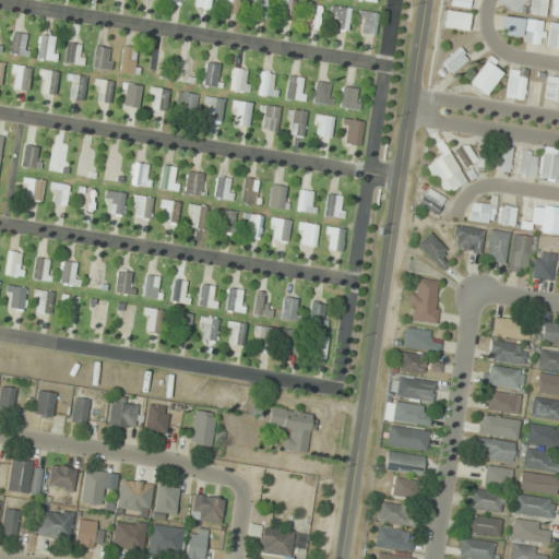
[(210,0),(191,0),(190,8),(209,10),(210,0)]
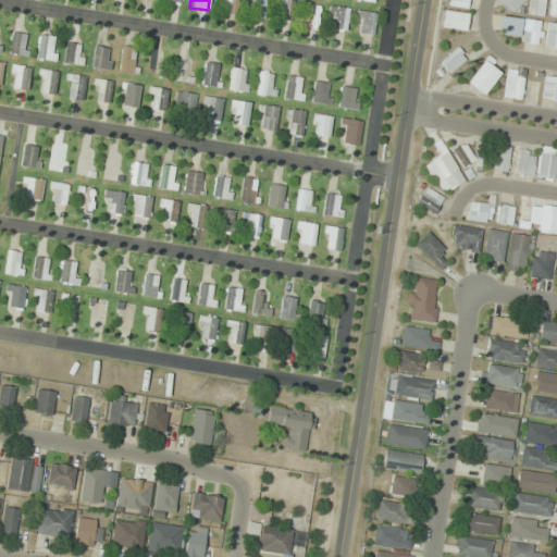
[(264,19),(267,0),(248,0),(247,16),(264,19)]
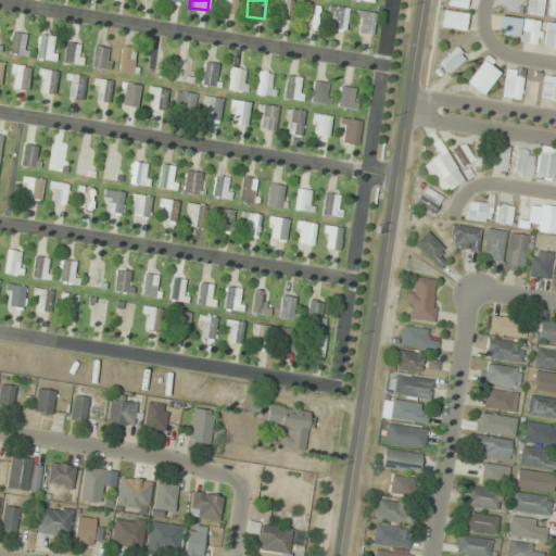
[(292,0),(275,0),(276,20),(293,20),(292,0)]
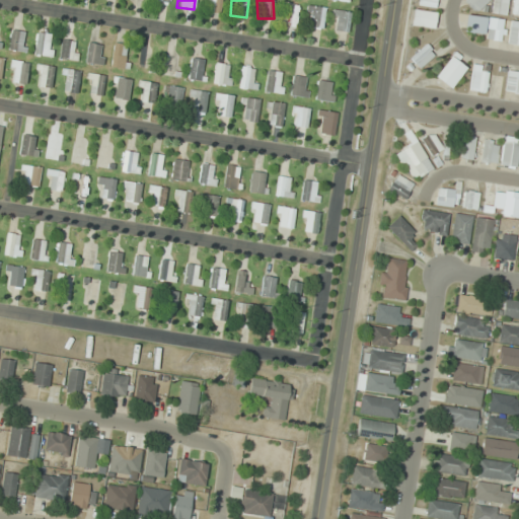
[(466,0),(465,1),(476,11),(486,0),(466,0)]
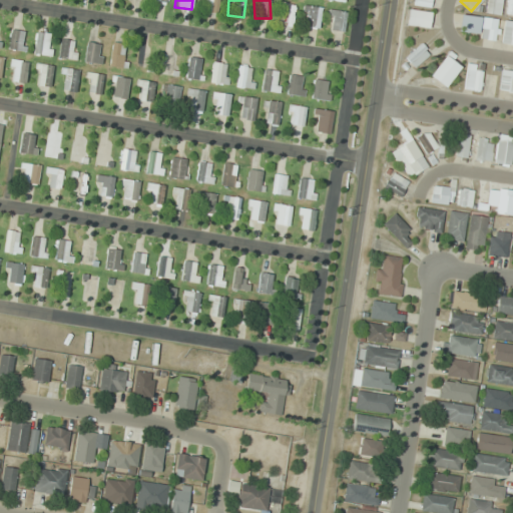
[(487,0),(488,14),(503,13),(502,0),(487,0)]
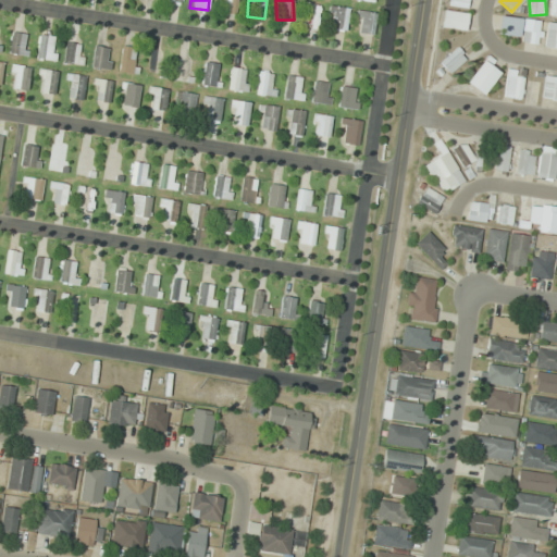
[(327,28),(347,31),(349,8),(330,5),(327,28)]
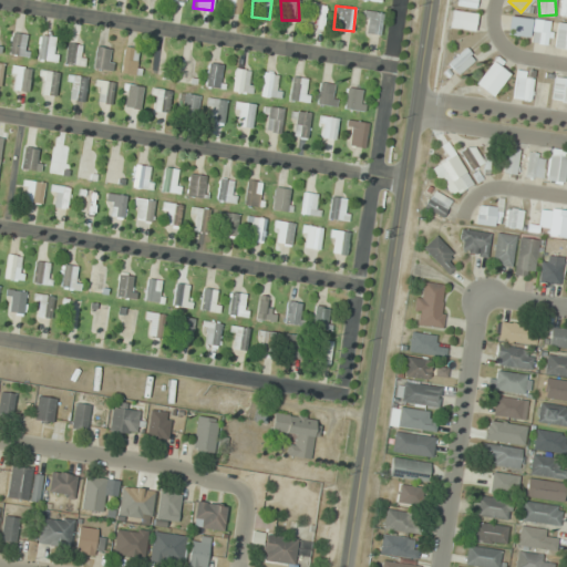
[(450,28),(474,32),(477,14),(453,10),(450,28)]
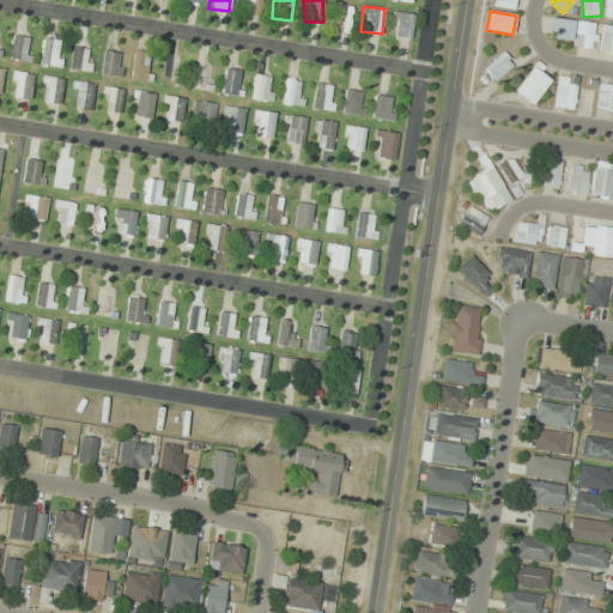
[(414,12),(394,12),(393,38),(413,38),(414,12)]
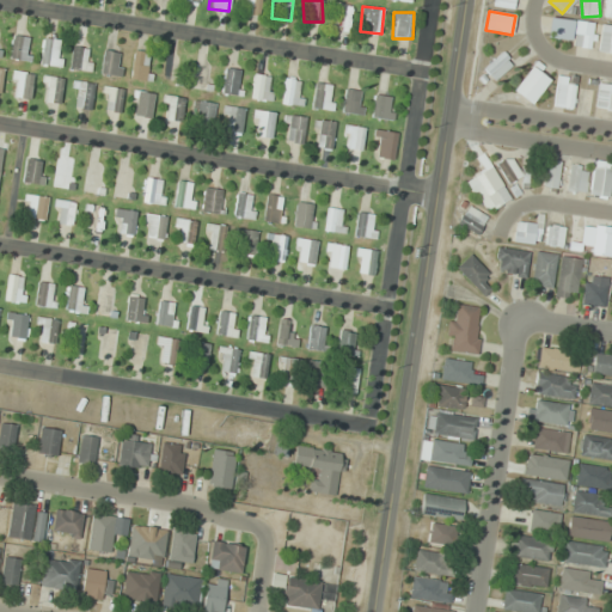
[(569,43),(575,22),(552,16),(548,37),(569,43)]
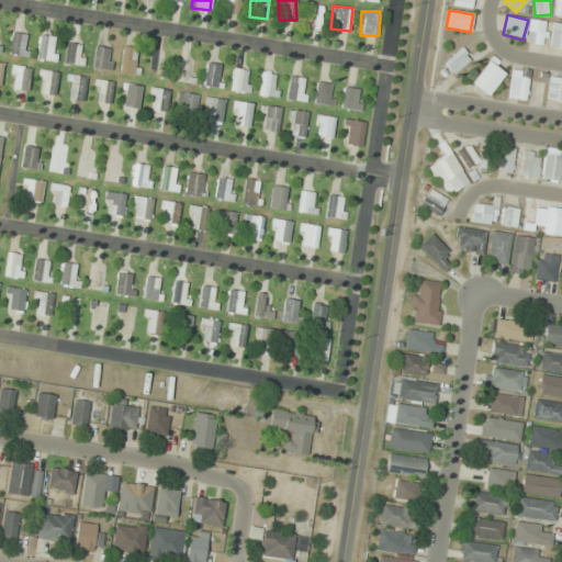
[(526,42),(543,45),(548,21),(530,18),(526,42)]
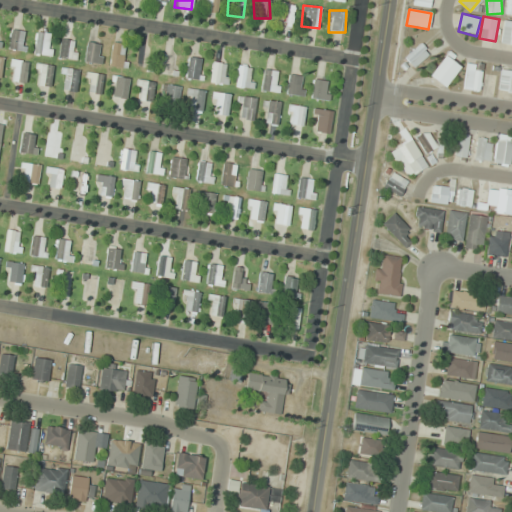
[(511,45),(511,21),(504,20),(499,43),(511,45)]
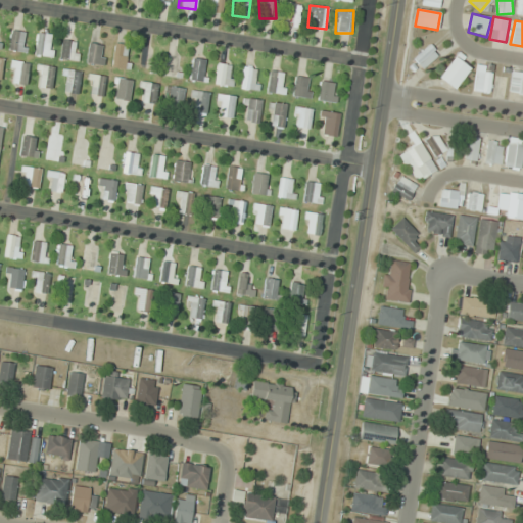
[(28,52),(28,32),(10,32),(10,52),(28,52)]
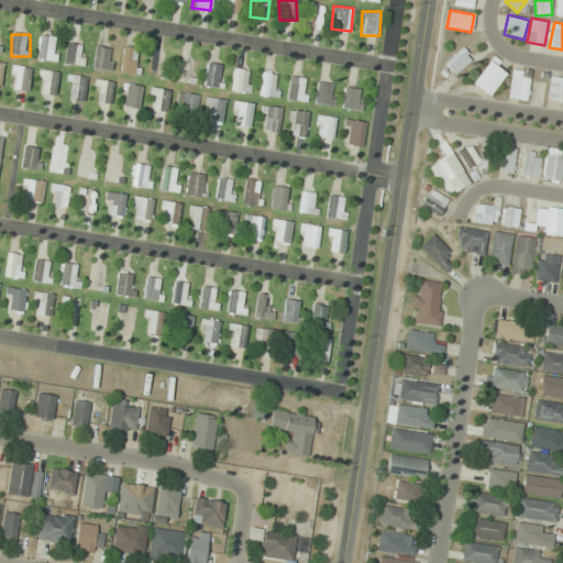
[(37,59),(56,63),(59,37),(40,35),(37,59)]
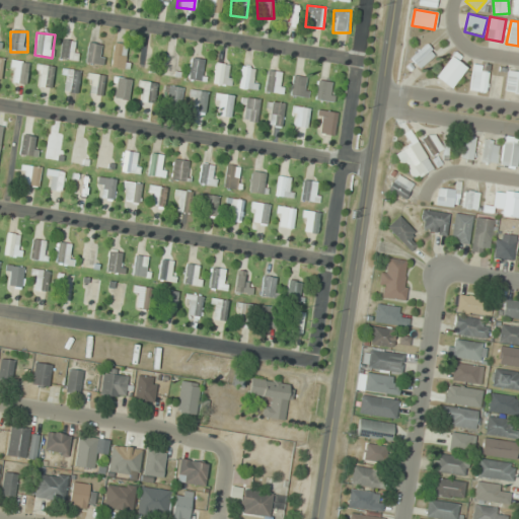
[(59,59),(76,61),(79,42),(61,40),(59,59)]
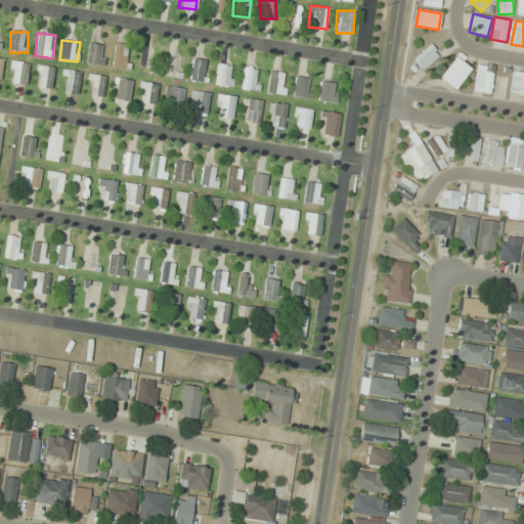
[(104,66),(106,44),(89,43),(86,63),(104,66)]
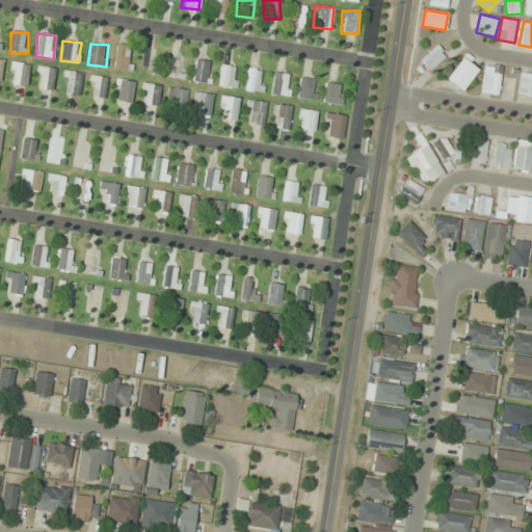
[(127,72),(133,48),(117,44),(111,68),(127,72)]
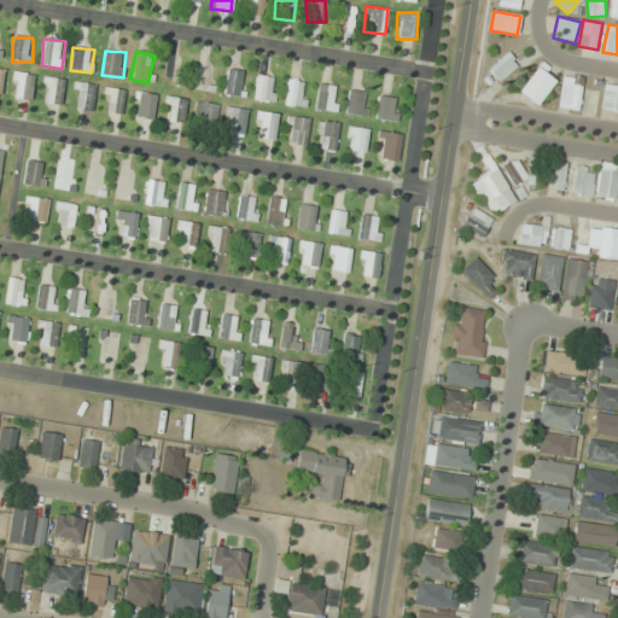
[(488,71),(500,82),(519,63),(507,52),(488,71)]
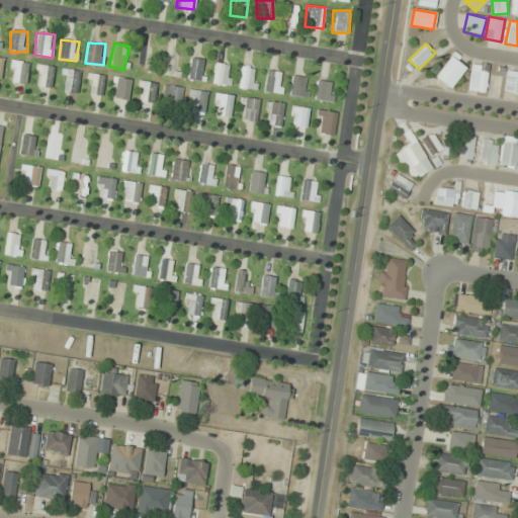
[(450,88),(465,68),(450,56),(435,77),(450,88)]
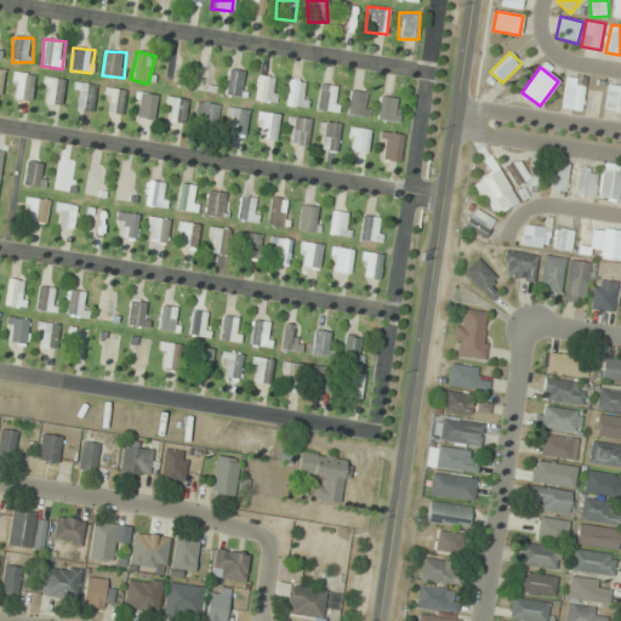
[(226,96),(241,97),(245,70),(228,68),(226,96)]
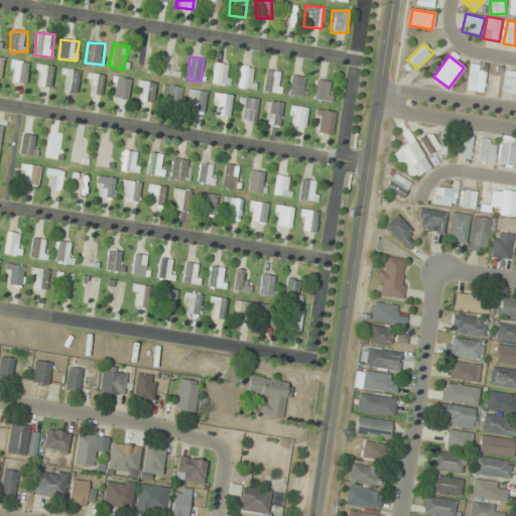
[(26,83),(26,60),(10,60),(10,83),(26,83)]
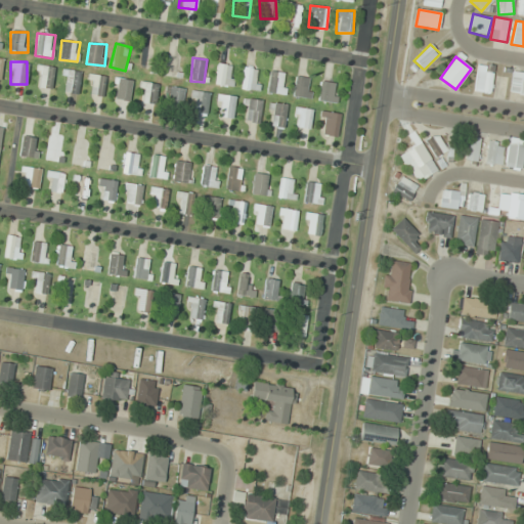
[(55,68),(39,64),(36,88),(51,90),(55,68)]
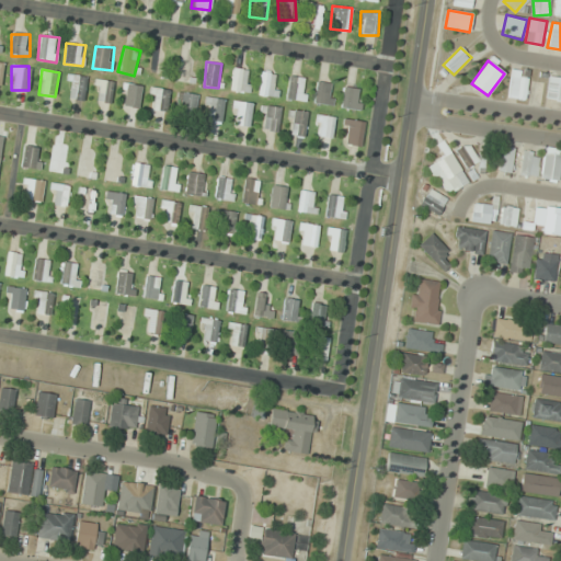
[(231,92),(251,92),(251,69),(231,69),(231,92)]
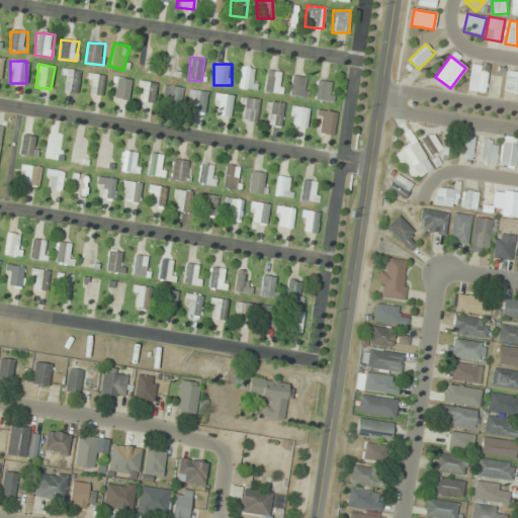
[(484,93),(489,68),(472,65),(467,89),(484,93)]
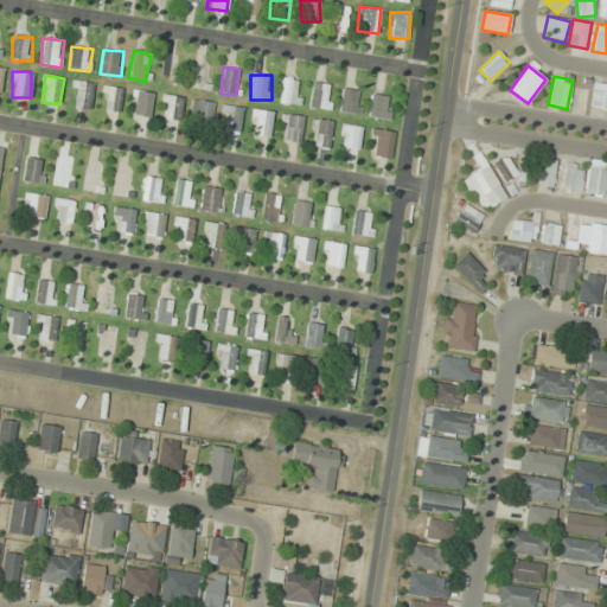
[(300,106),(301,80),(281,78),(280,104),(300,106)]
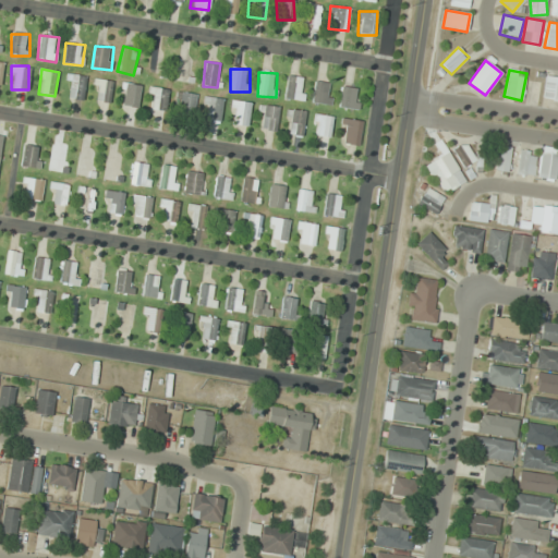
[(86,75),(67,74),(64,98),(84,100),(86,75)]
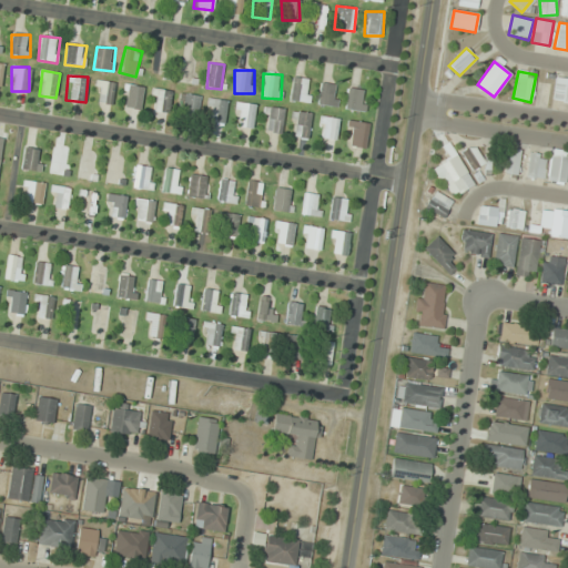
[(288,101),(308,103),(312,80),(293,77),(288,101)]
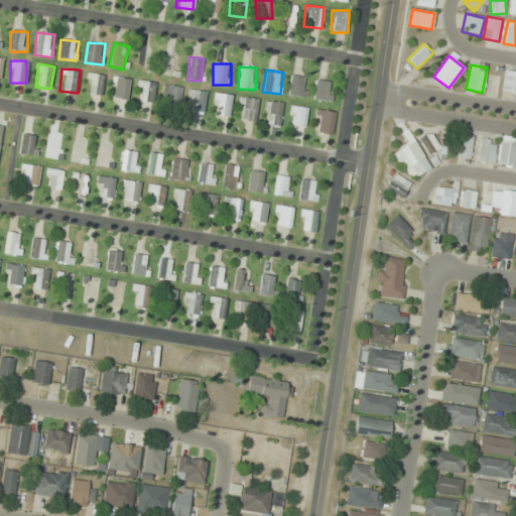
[(515,71),(505,70),(502,91),(515,92),(515,71)]
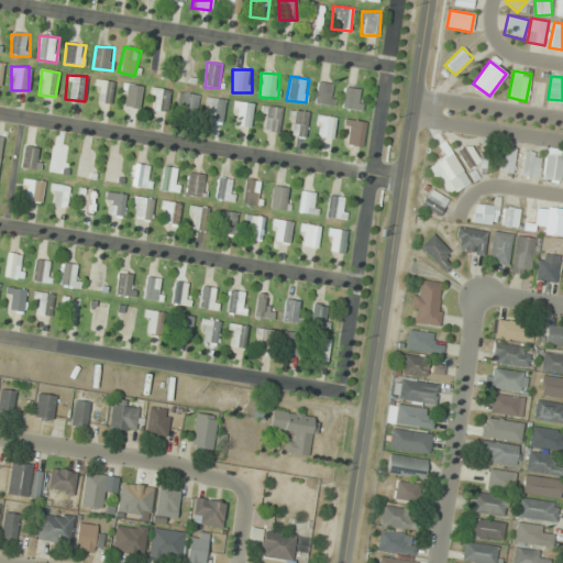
[(94,90),(102,92),(101,102),(110,103),(113,83),(96,79),(94,90)]
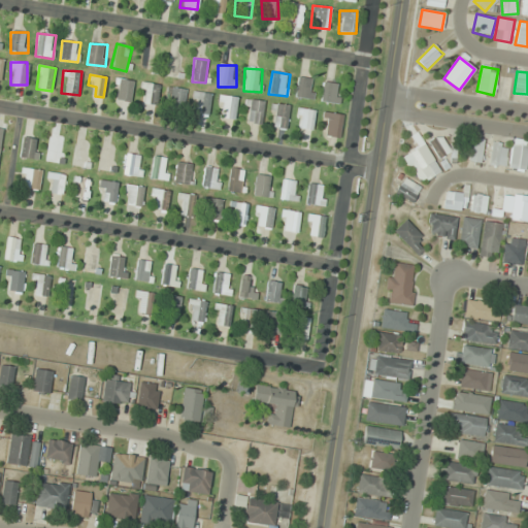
[(315,81),(301,76),(293,95),(311,102),(316,91),(311,89),(315,81)]
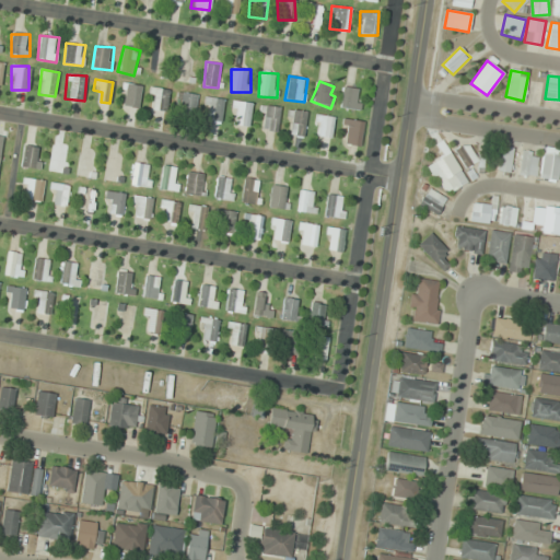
[(362,89),(341,88),(341,109),(361,111),(362,89)]
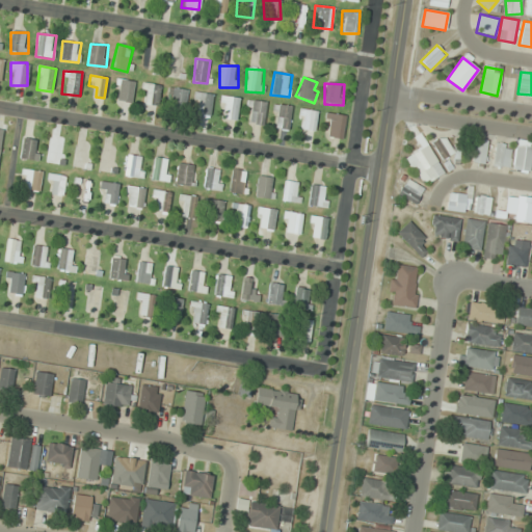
[(159,84),(144,84),(143,105),(159,105),(159,84)]
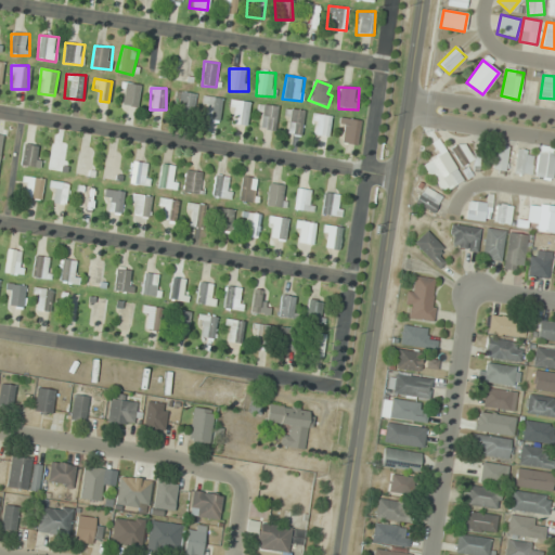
[(195,93),(179,92),(177,119),(192,121),(195,93)]
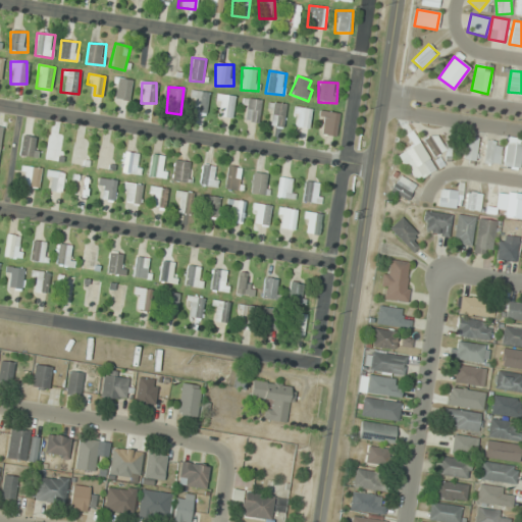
[(207,113),(208,92),(192,91),(190,112),(207,113)]
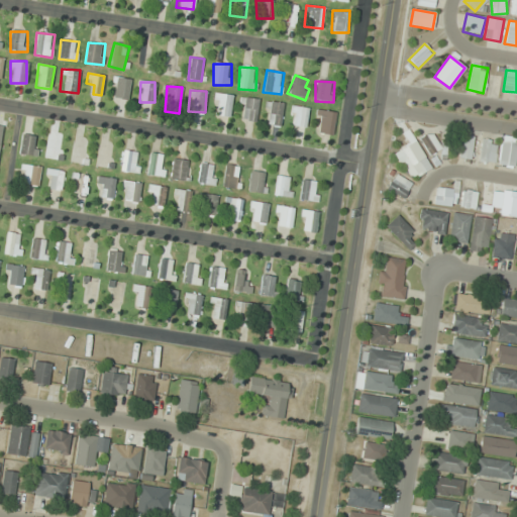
[(232,95),(214,93),(212,115),(230,117),(232,95)]
